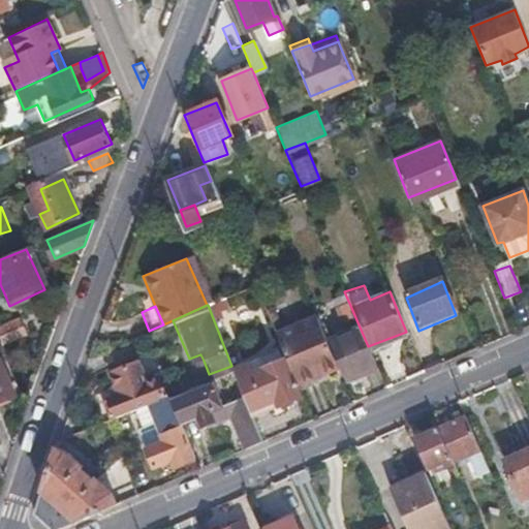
[(368,346),(351,308),(343,311),(350,330),(330,339),(348,384),(378,373),(368,346)]
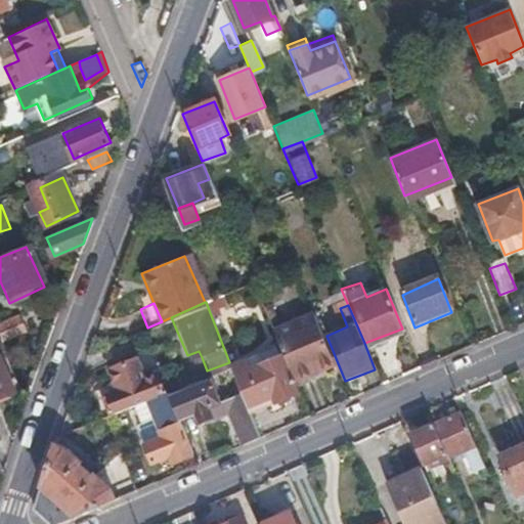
[(334,364),(312,313),(287,324),(290,334),(275,339),(294,383),(334,364)]
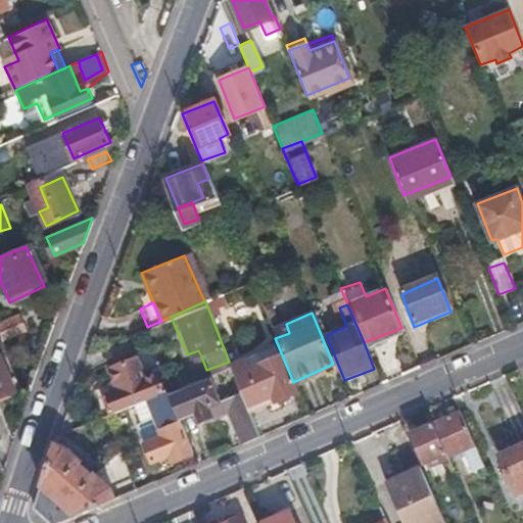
[(0,340),(20,330),(15,320),(0,327),(0,340)]
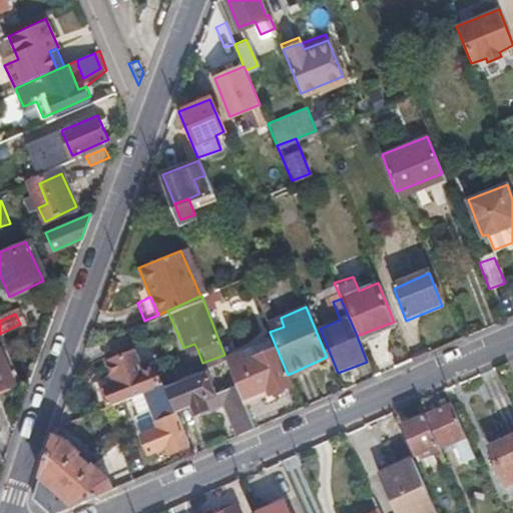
[(281,318),(267,324),(270,332),(284,327),(281,318)]
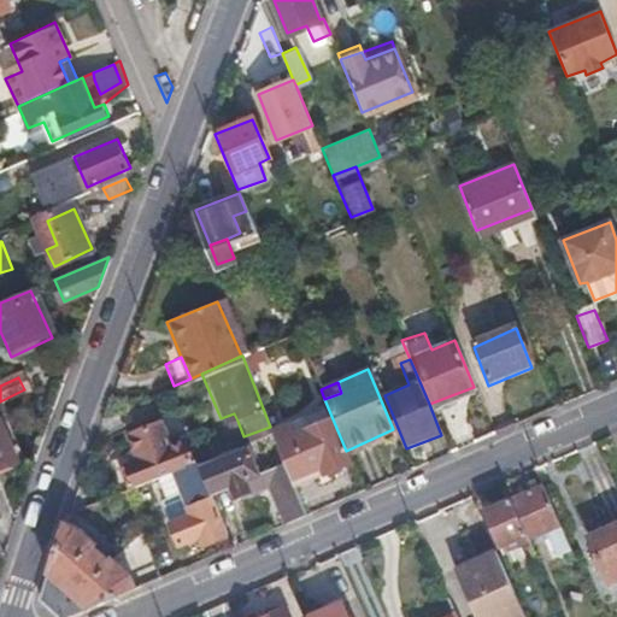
[(322,406),(270,427),(288,471),(295,488),(309,482),(305,474),(319,469),(322,476),(348,465),(322,406)]
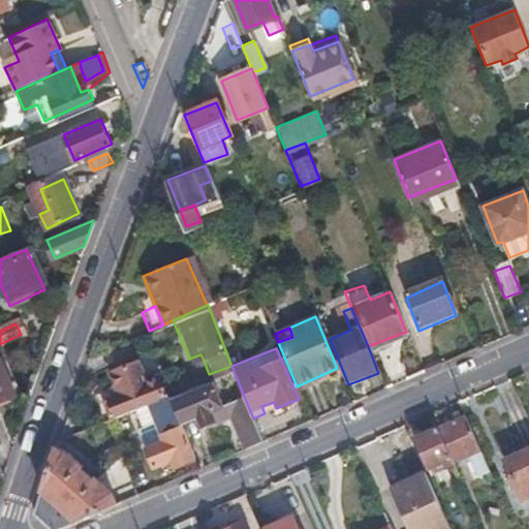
[(200,354),(189,359),(192,365),(204,361),(200,354)]
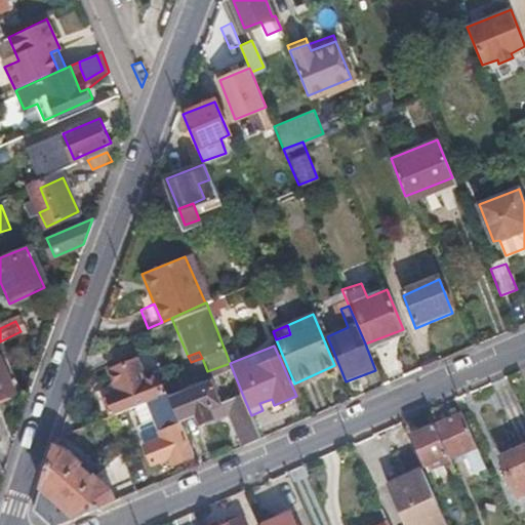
[(107,395),(114,411),(128,405),(159,392),(151,371),(142,375),(134,358),(106,369),(114,391),(107,395)]
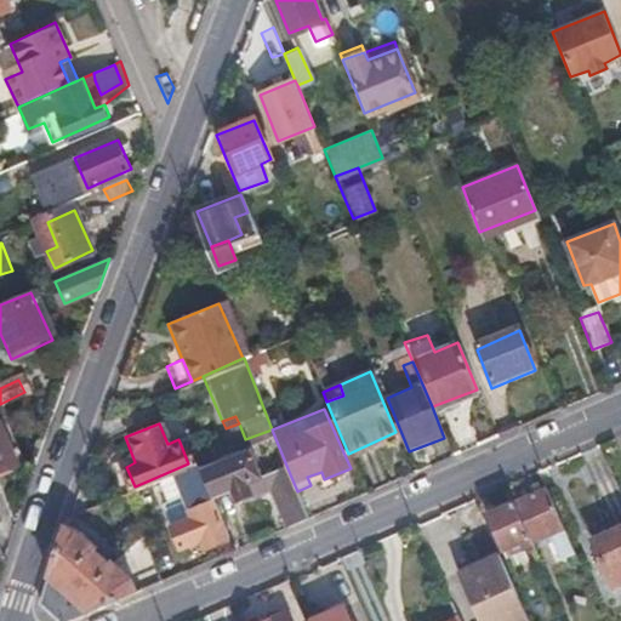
[(0,472),(12,466),(0,436),(0,472)]
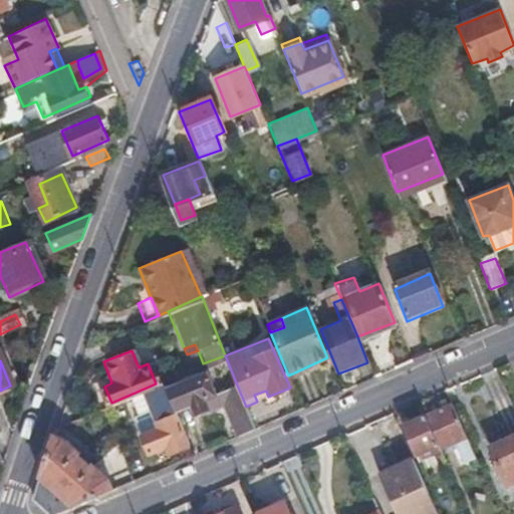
[(191,375),(188,370),(178,374),(180,379),(162,388),(176,421),(196,413),(199,419),(209,415),(206,409),(215,404),(201,370),(191,375)]
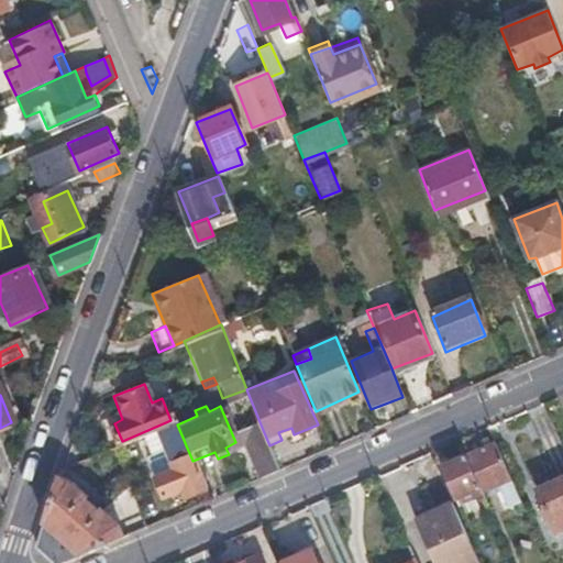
[(170,420),(138,434),(155,475),(152,476),(159,498),(179,490),(184,498),(206,488),(192,461),(177,424),(174,419),(170,420)]
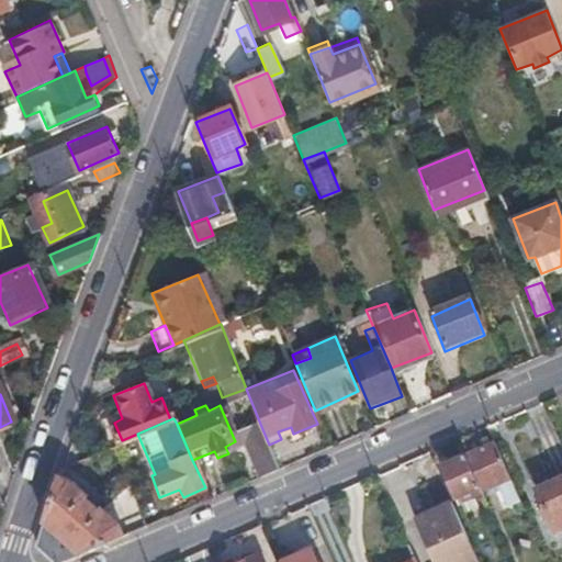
[(108,426),(113,445),(122,440),(114,423),(108,426)]
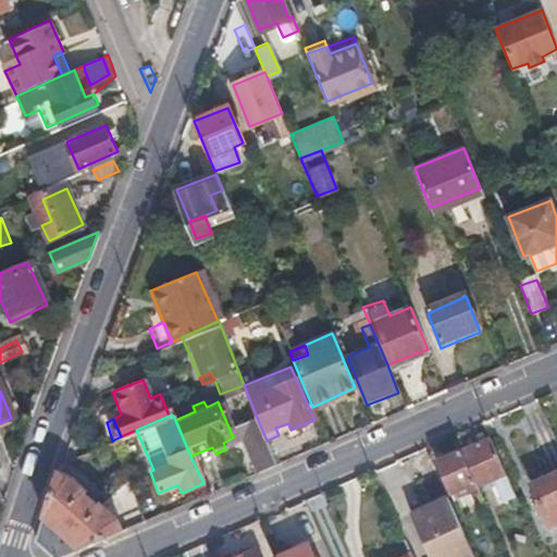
[(267,441),(260,425),(240,434),(243,442),(257,473),(275,465),(267,441)]
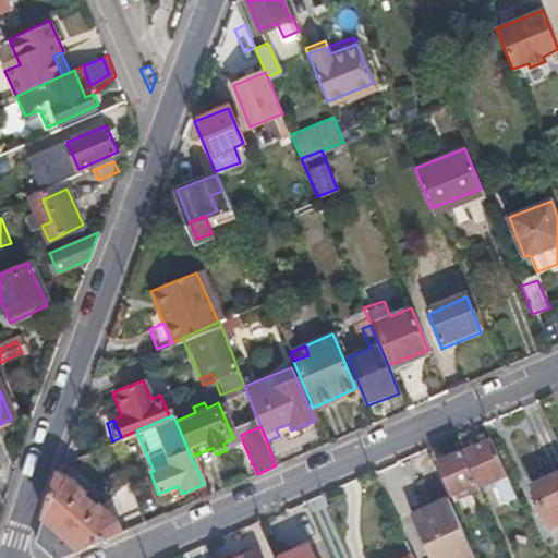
[(243,443),(241,435),(233,438),(223,444),(227,450),(243,443)]
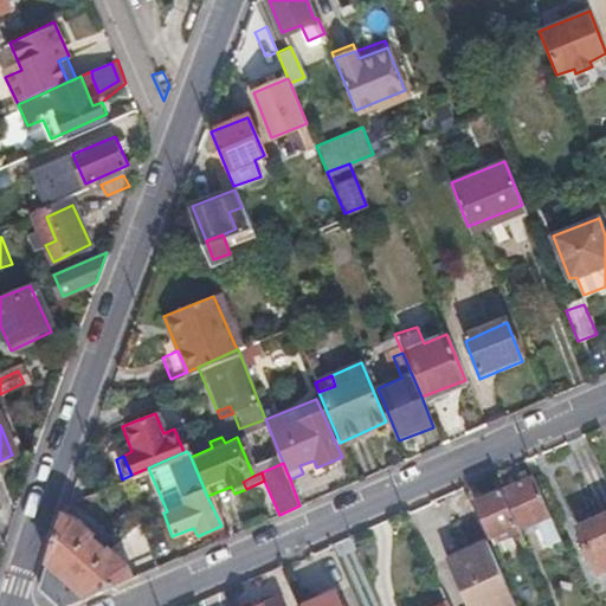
[(560,535),(533,474),(501,488),(519,527),(535,520),(546,541),(560,535)]
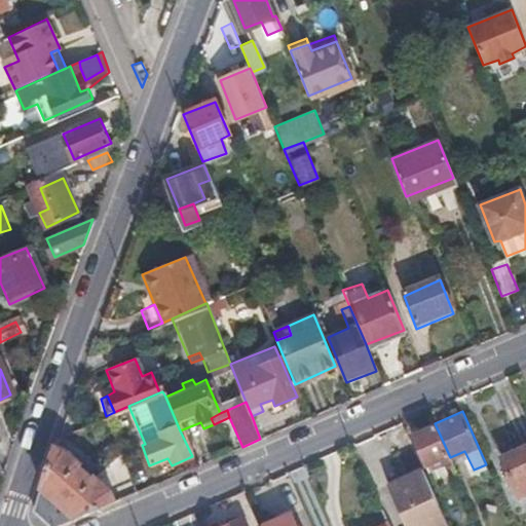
[(450,457),(435,423),(410,434),(424,467),(450,457)]
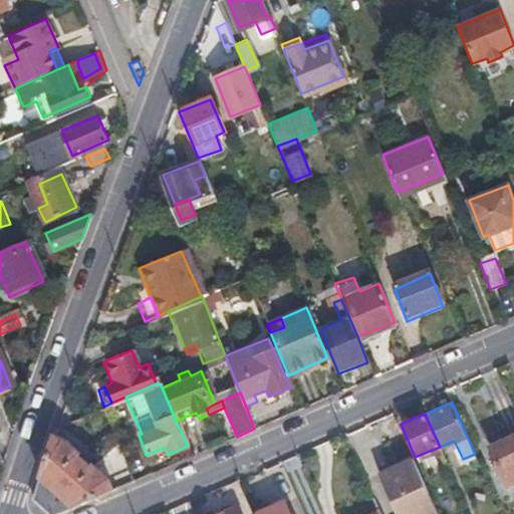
[(116,450),(110,436),(90,445),(96,459),(116,450)]
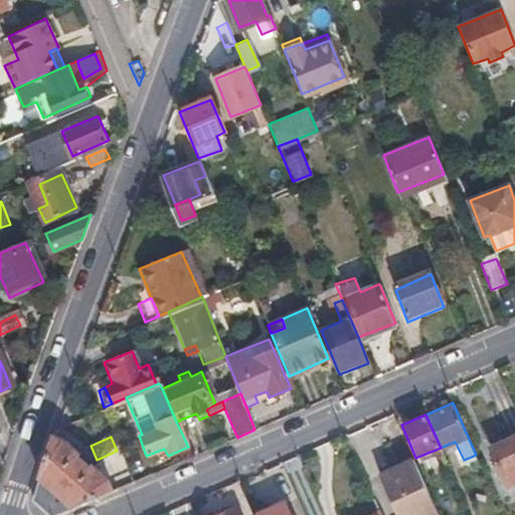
[(514,439),(490,450),(504,485),(514,480),(514,439)]
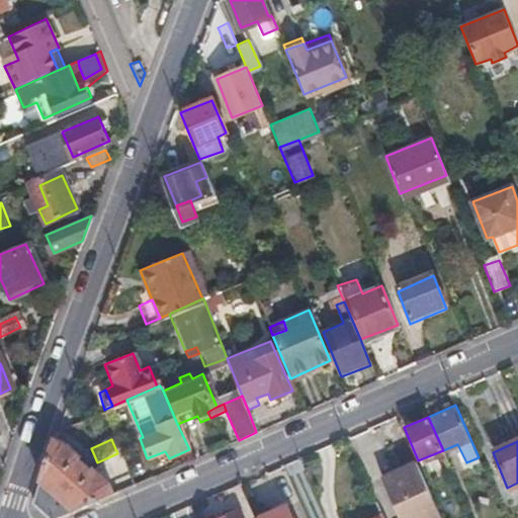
[(62,448),(51,445),(34,503),(49,517),(60,517),(109,496),(105,488),(88,471),(86,472),(75,463),(77,461),(62,448)]
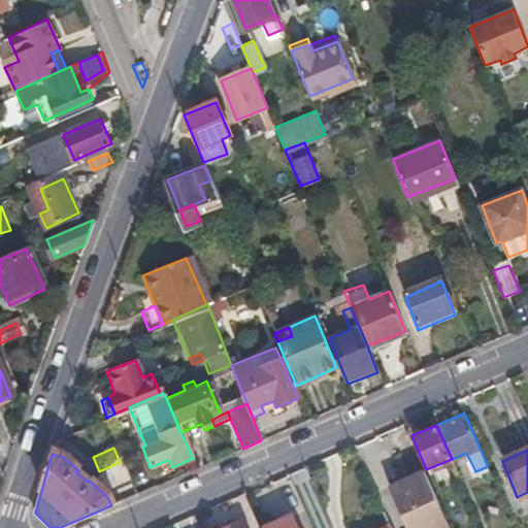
[(443,527),(449,526),(423,467),(389,483),(408,527),(443,527)]
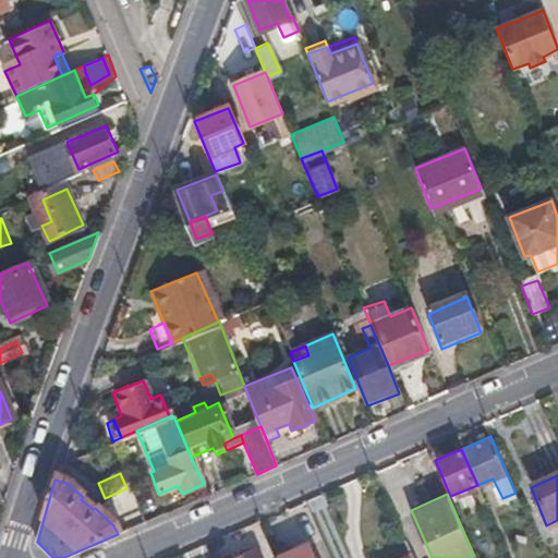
[(313,557),(307,544),(276,557),(275,557),(313,557)]
